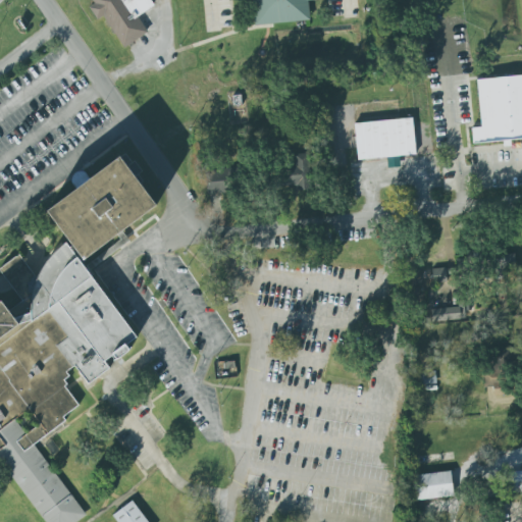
[(122,47),(147,32),(138,16),(154,6),(150,0),(92,0),(95,4),(89,8),(97,20),(104,16),(122,47)]
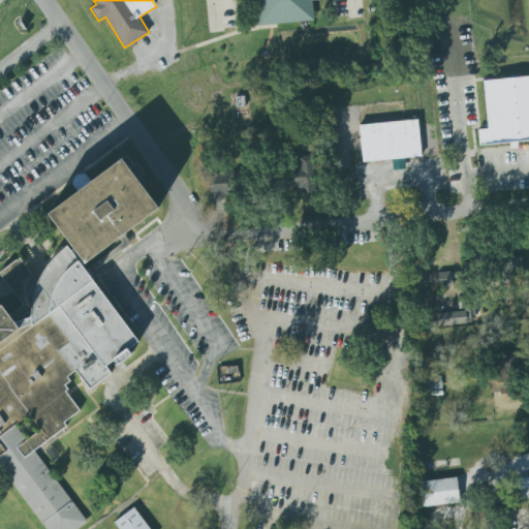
[(254,0),(256,25),(312,22),(311,0),(254,0)]
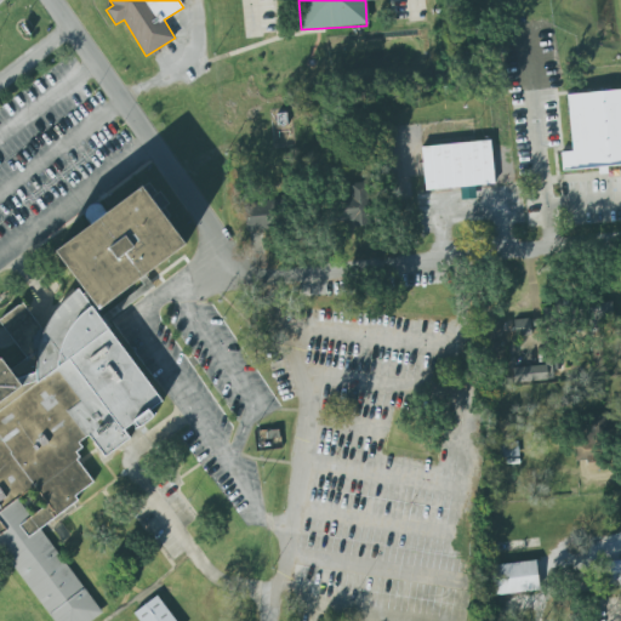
[(620,165),(620,89),(567,93),(571,151),(559,152),(560,170),(620,165)]
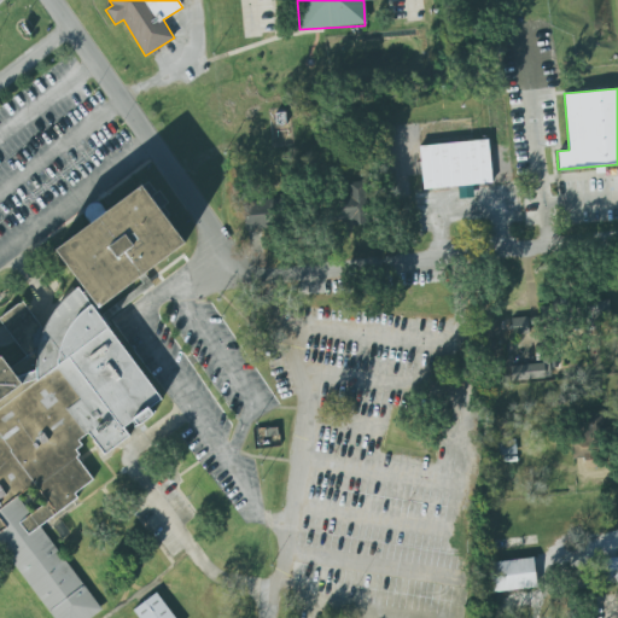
[(418,145),(423,190),(491,184),(488,139),(418,145)]
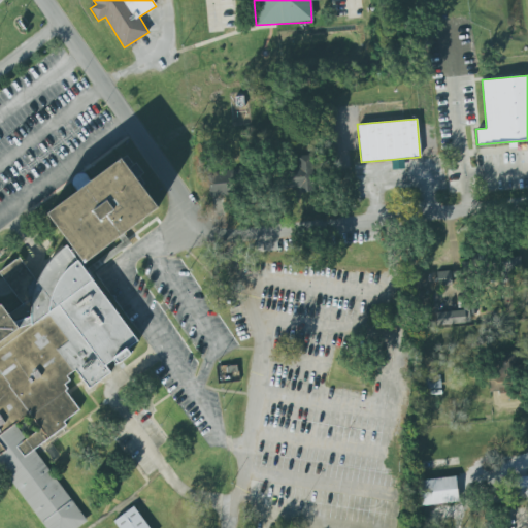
[(310,156),(297,156),(297,169),(285,169),(285,191),(310,191),(310,156)]
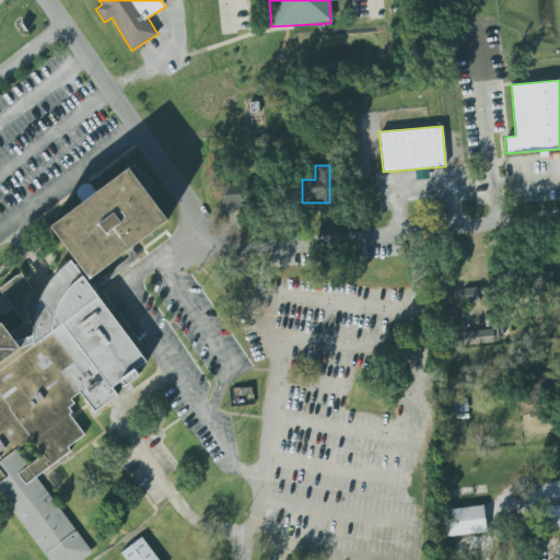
[(0,323),(1,323),(9,333),(23,323),(0,291),(0,289),(19,273),(37,299),(46,280),(58,266),(71,256),(48,226),(126,167),(167,221),(85,280),(147,363),(109,388),(117,396),(93,413),(79,394),(70,400),(74,406),(67,409),(71,415),(68,417),(83,436),(66,450),(69,454),(36,479),(90,552),(79,559),(45,559),(0,498),(0,323)]
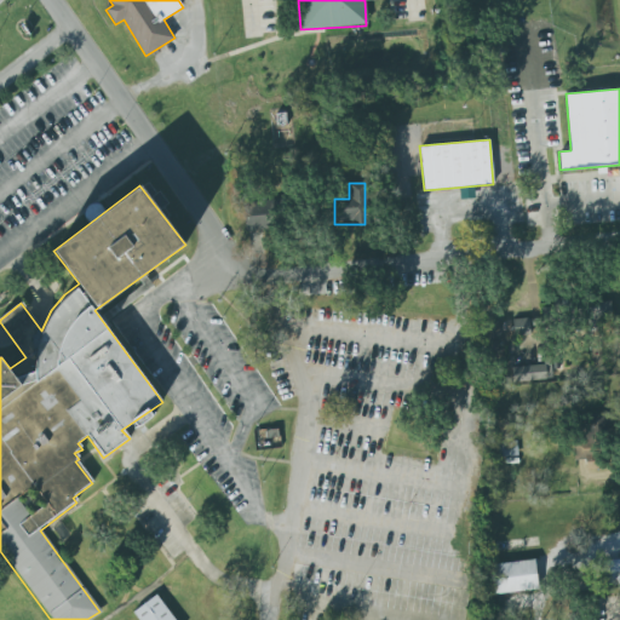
[(275,201),(245,201),(245,229),(275,229),(275,201)]
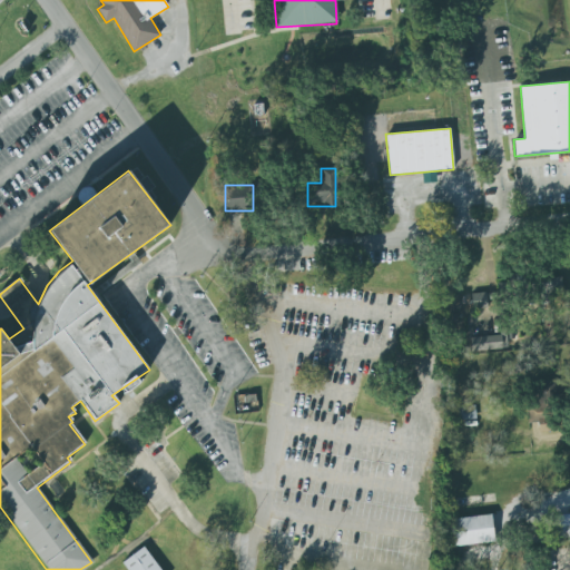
[(499,294),(469,293),(469,305),(508,306),(508,285),(500,285),(499,294)]
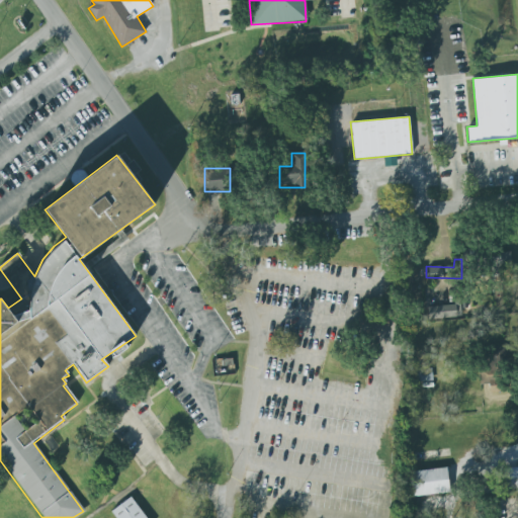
[(434,307),(435,319),(468,317),(467,297),(455,298),(455,306),(434,307)]
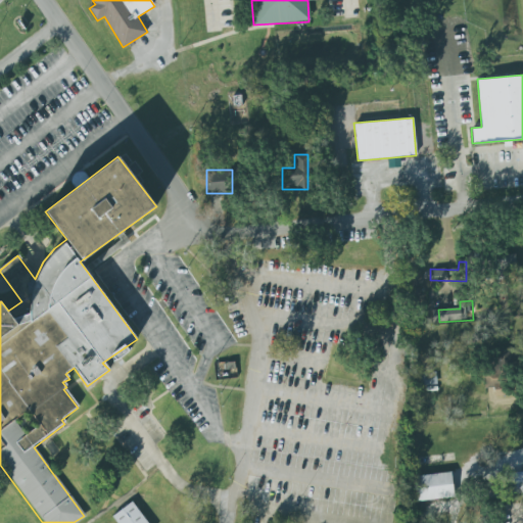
[(491,389),(496,388),(497,397),(510,395),(506,373),(488,376),(491,389)]
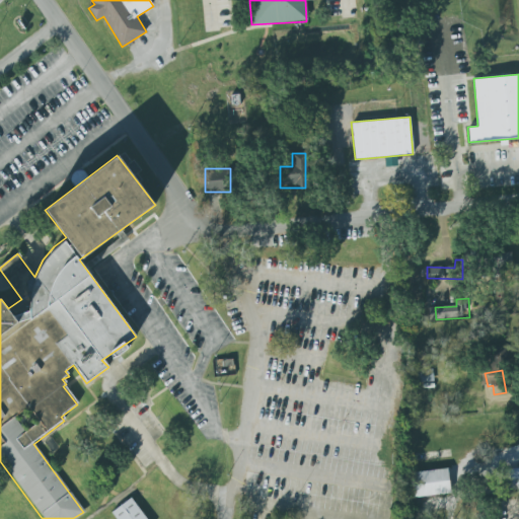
[(451,494),(449,469),(412,472),(414,497),(451,494)]
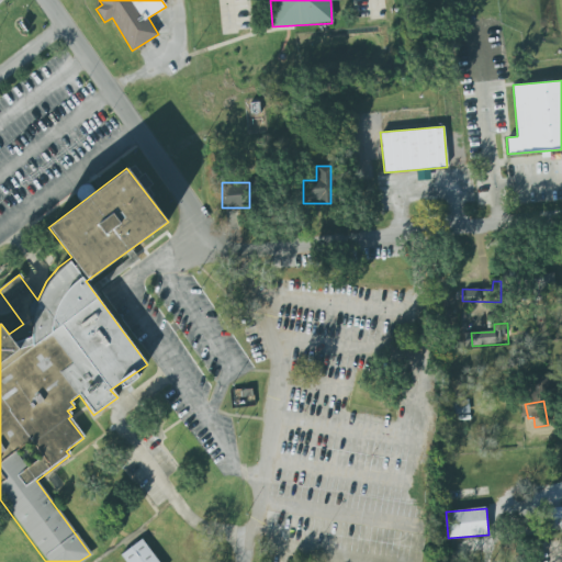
[(121,552),(126,561),(158,561),(145,539),(121,552)]
